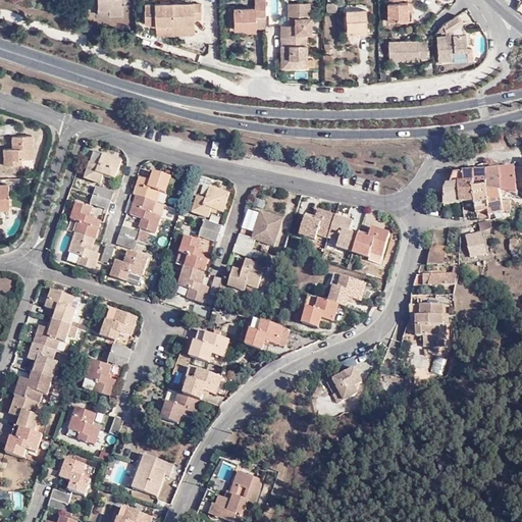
[(110,10),(109,15),(121,15),(121,0),(97,0),(98,11),(110,10)]
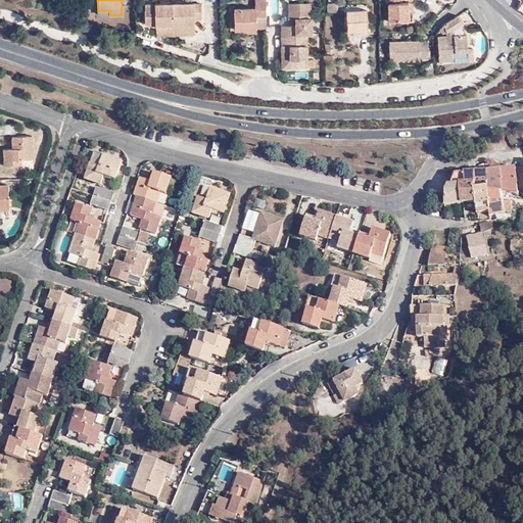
[(267,15),(266,2),(255,2),(255,8),(233,8),(234,30),(247,30),(247,33),(256,32),(256,30),(256,15),(267,15)]
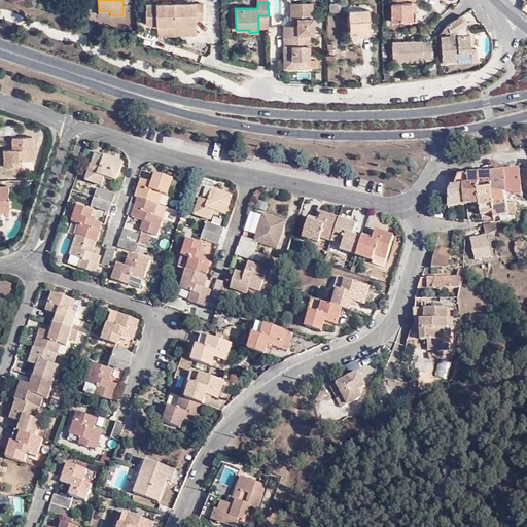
[(174,26),(196,26),(196,20),(203,20),(203,3),(146,4),(146,24),(156,26),(174,26)]
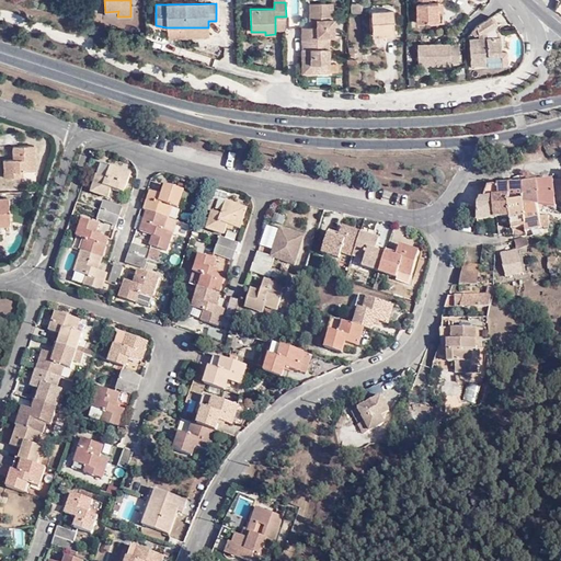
[(317,65),(330,65),(329,48),(329,37),(335,37),(335,19),(329,19),(329,3),(309,3),(309,20),(312,20),(316,20),(317,27),(312,27),(301,27),(302,73),(317,73),(317,65)]
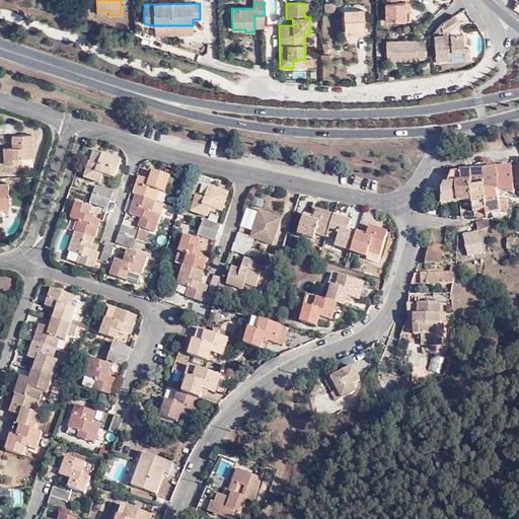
[(325,12),(336,12),(336,3),(325,3),(325,12)]
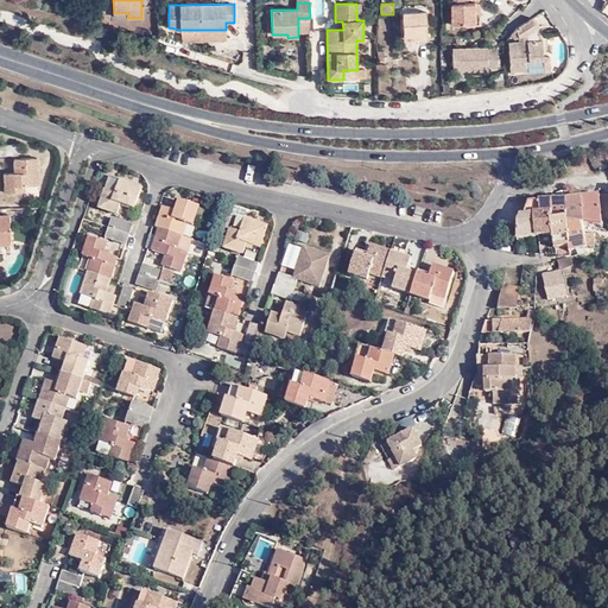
[(464,4),(451,4),(451,25),(472,24),(470,4),(464,4)]
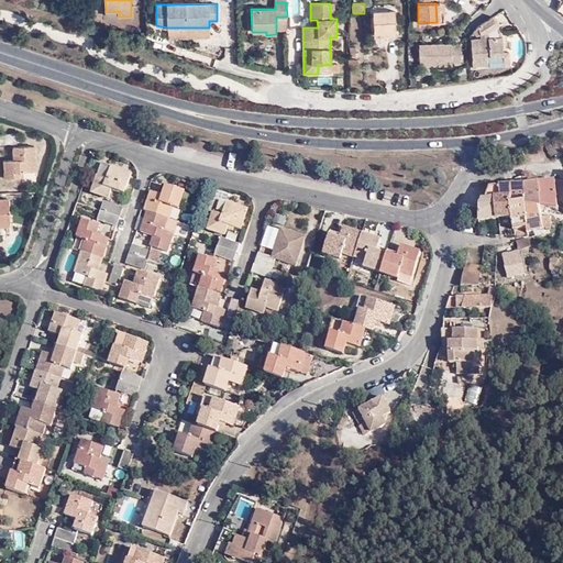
[(381,33),(381,37),(396,36),(396,33),(395,10),(373,11),(374,33),(381,33)]
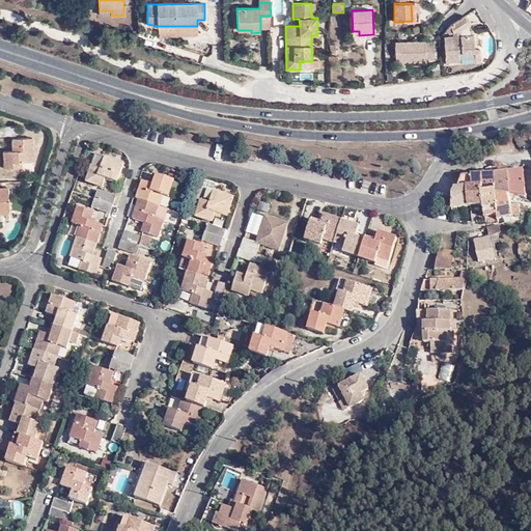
[(260,30),(271,29),(271,16),(260,16),(260,30)]
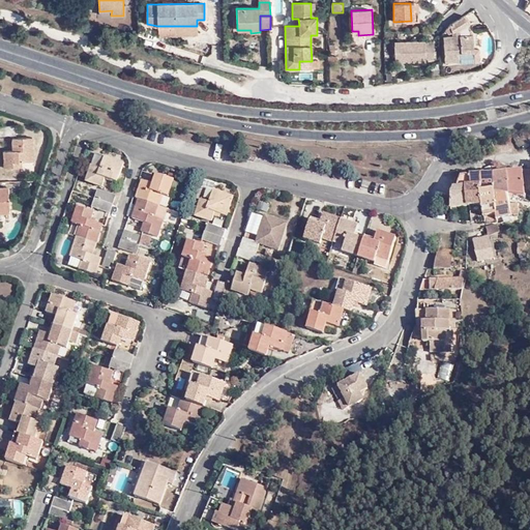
[(474,52),(474,49),(473,34),(460,35),(460,32),(470,25),(464,16),(449,24),(453,36),(443,36),(444,63),(459,62),(459,59),(459,54),(474,52)]
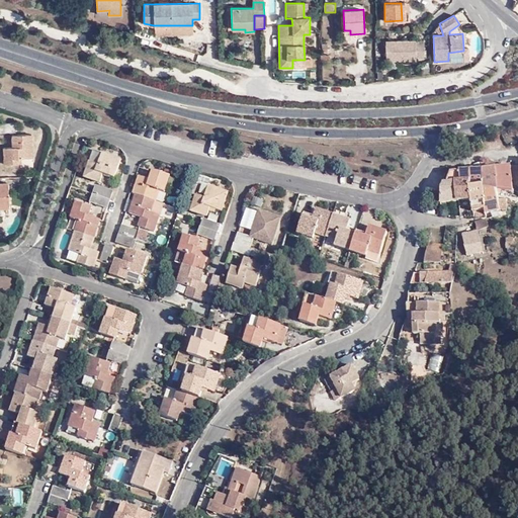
[(171,35),(171,25),(155,25),(155,35),(171,35)]
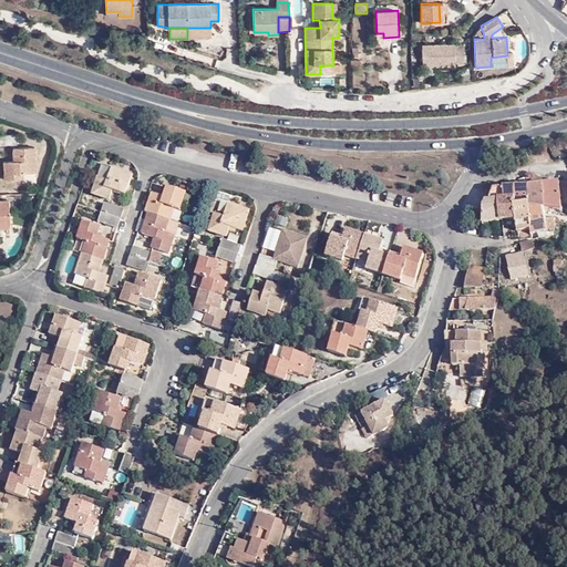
[(455,44),(422,45),(422,65),(456,64),(456,63),(464,63),(464,47),(455,47),(455,44)]
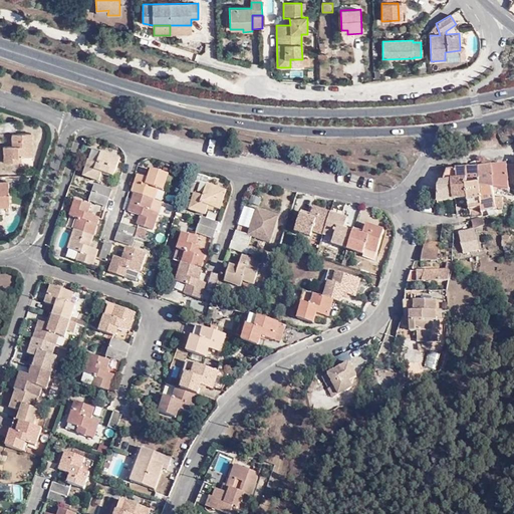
[(302,67),(302,59),(290,59),(290,67),(302,67)]
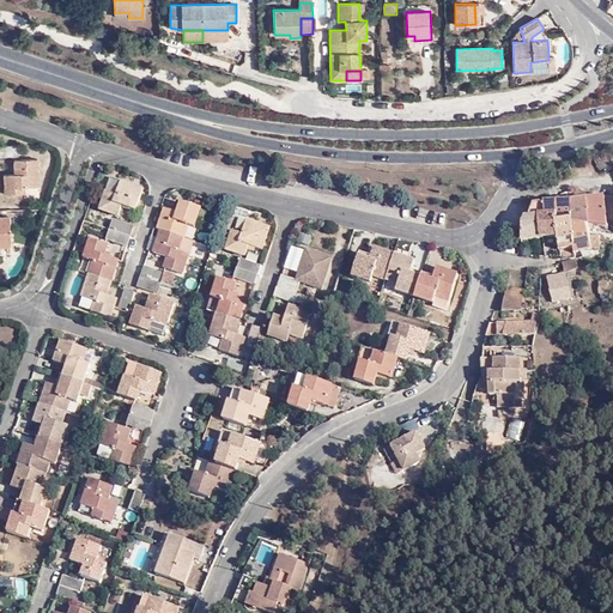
[(0,157),(14,157),(14,146),(0,146),(0,157)]
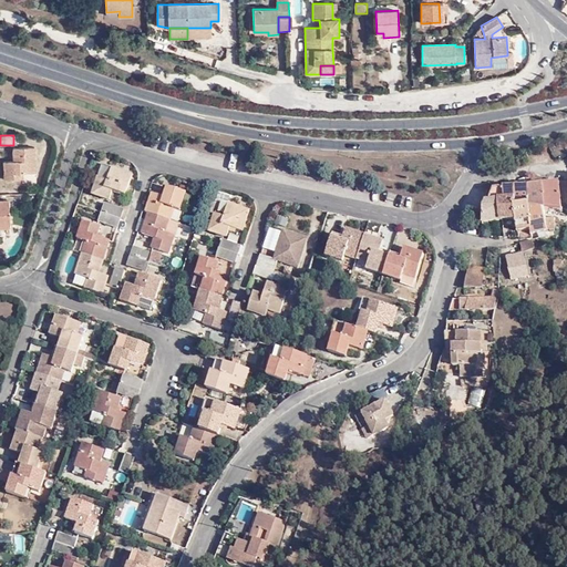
[(18,161),(13,161),(3,162),(4,181),(23,179),(22,174),(37,173),(35,147),(12,147),(13,157),(18,157),(18,161)]
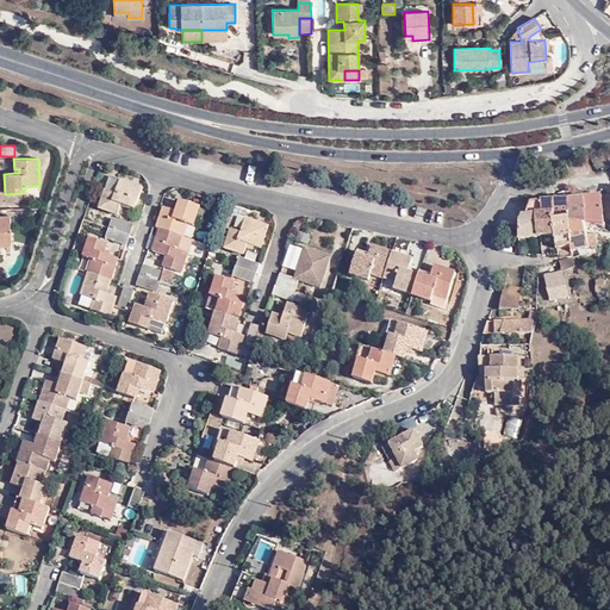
[(111,176),(106,190),(116,193),(120,180),(111,176)]
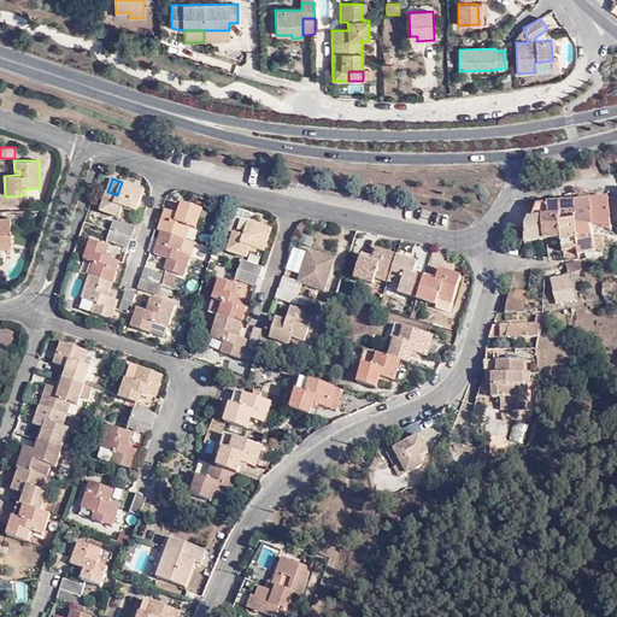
[(117,195),(107,192),(100,211),(119,218),(123,207),(136,212),(145,191),(122,182),(117,195)]
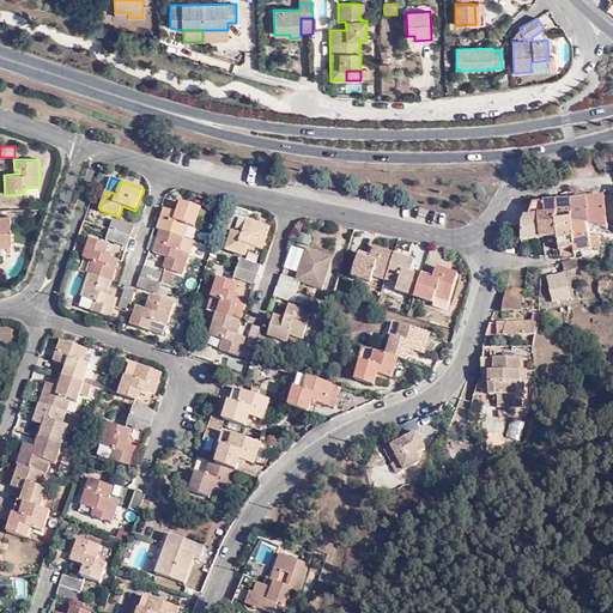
[(604,196),(587,200),(588,226),(605,228),(605,230),(608,230),(608,226),(608,224),(607,224),(604,196)]
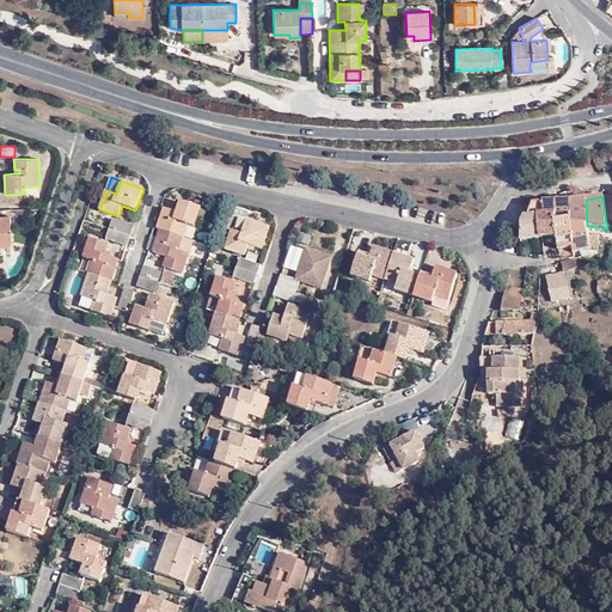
[(586,200),(569,202),(571,224),(573,230),(587,227),(587,226),(586,200)]
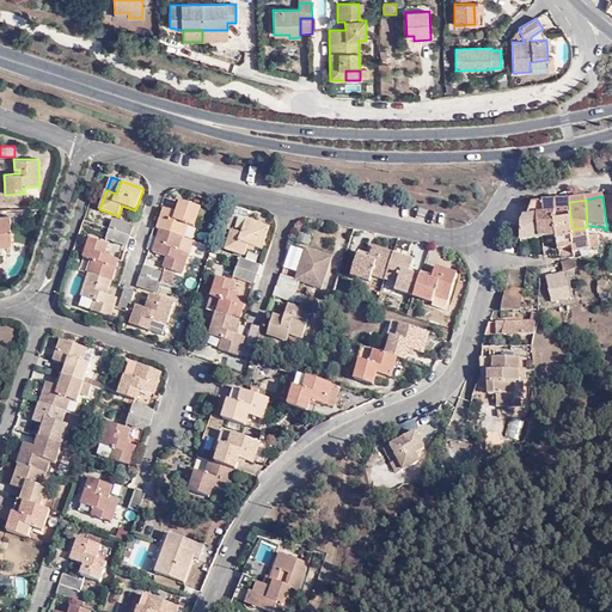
[(160,230),(184,238),(189,226),(195,228),(201,208),(181,202),(177,213),(164,208),(157,228),(160,230)]
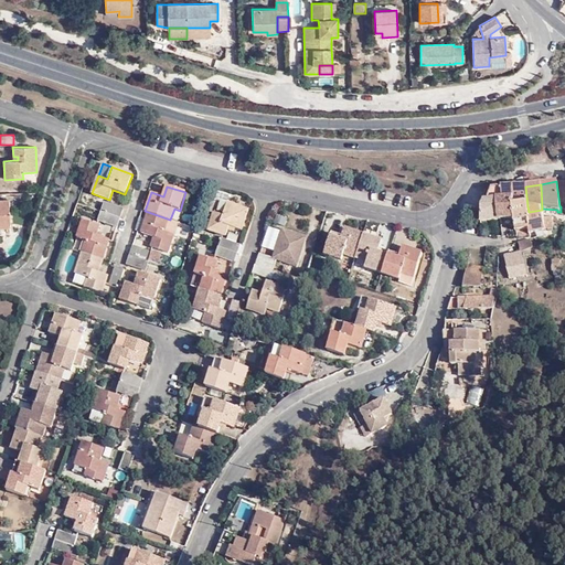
[(512,188),(512,199),(513,208),(528,206),(525,187),(512,188)]
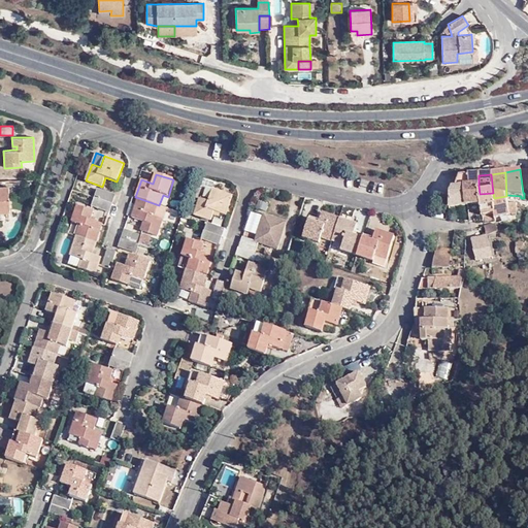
[(479,186),(479,175),(459,175),(455,187),(453,186),(449,197),(449,207),(465,206),(464,186),(479,186)]
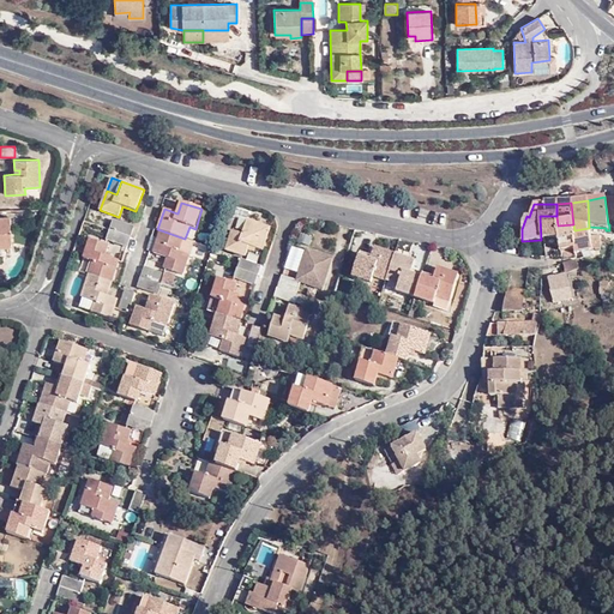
[(558,226),(557,216),(540,216),(541,240),(545,240),(559,240),(558,226)]
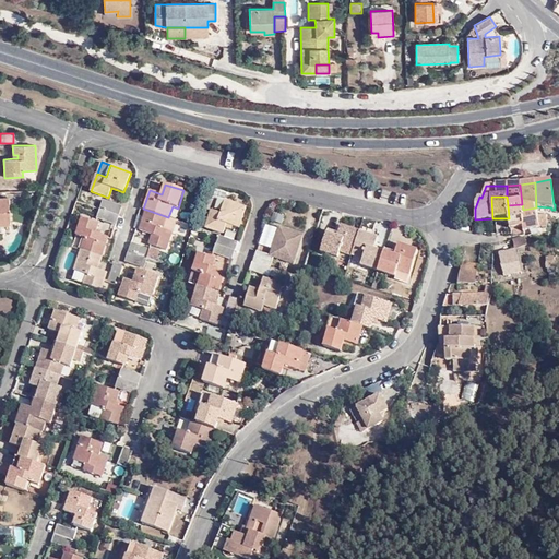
[(0,225),(10,225),(9,198),(0,198),(0,225)]
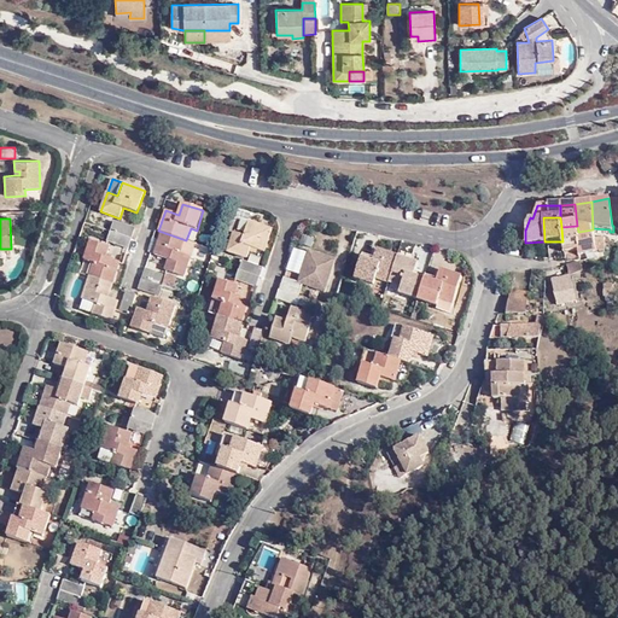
[(251,248),(257,250),(264,252),(273,229),(239,219),(234,233),(228,252),(248,258),(249,252),(251,248)]
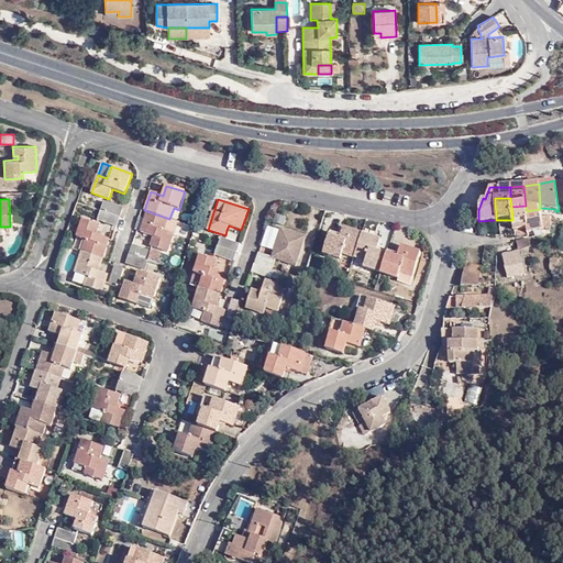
[(105,201),(101,210),(120,218),(123,208),(105,201)]
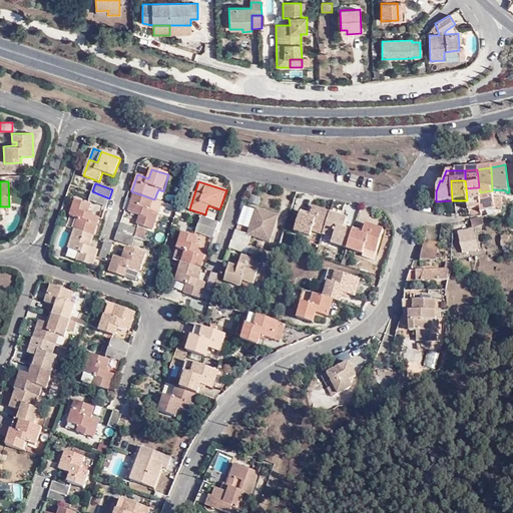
[(479,187),(466,188),(467,200),(468,210),(482,209),(480,192),(479,187)]
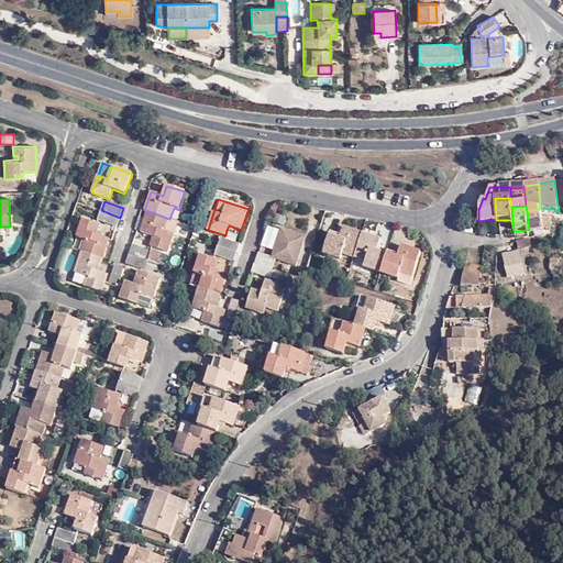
[(529,230),(529,232),(551,228),(551,222),(550,218),(541,219),(540,209),(527,211),(529,230)]
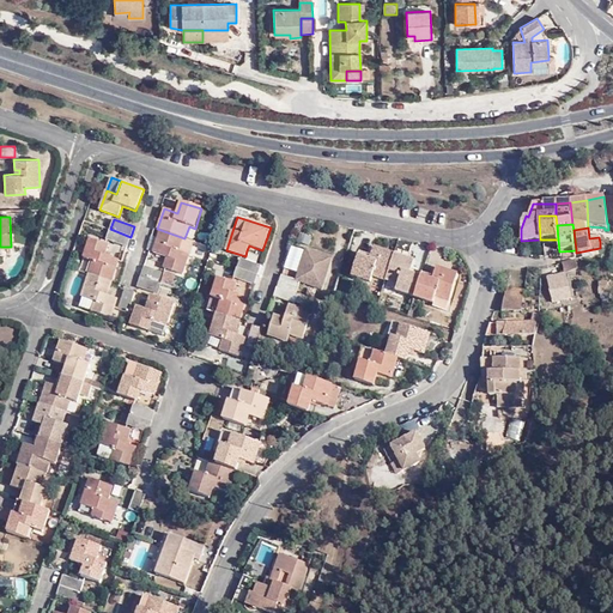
[(131,237),(110,229),(107,240),(127,247),(131,237)]
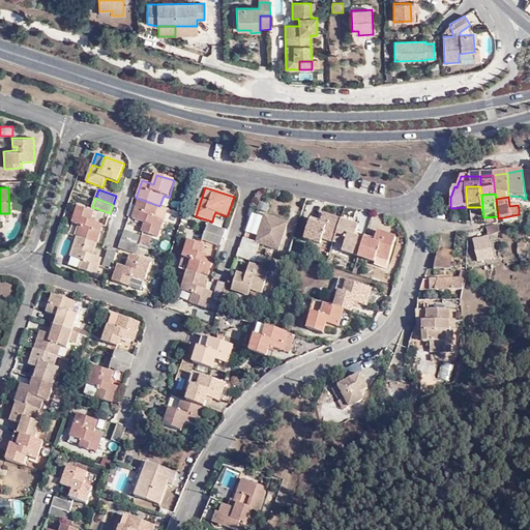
[(155,217),(159,206),(139,199),(131,218),(144,223),(141,231),(158,237),(164,221),(155,217)]
